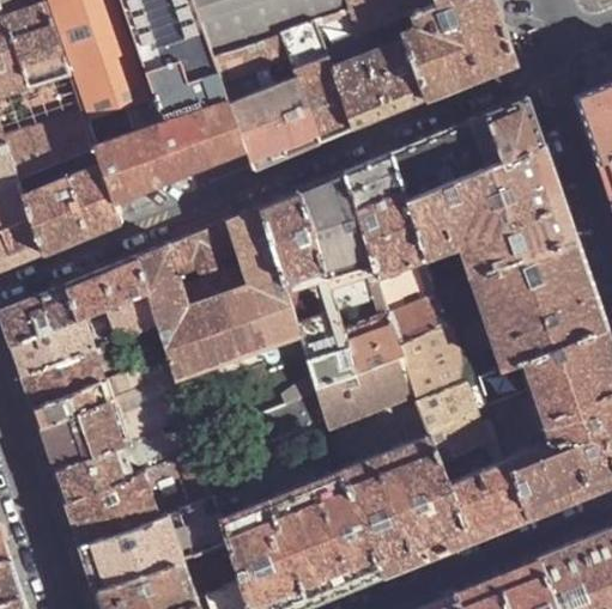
[(0,23),(25,14),(20,0),(0,0),(0,23)]
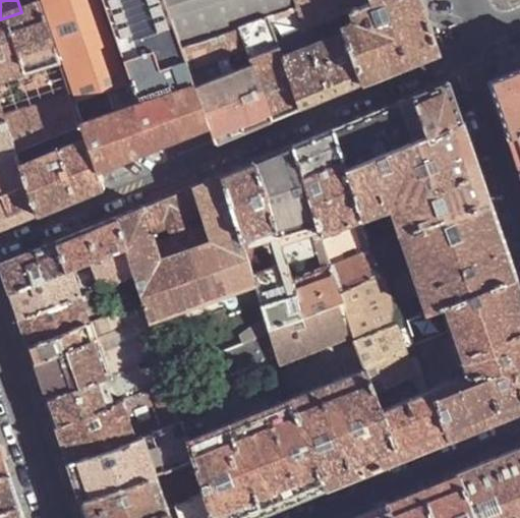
[(35,0),(37,7),(58,64),(69,97),(79,128),(138,108),(137,106),(101,0),(35,0)]
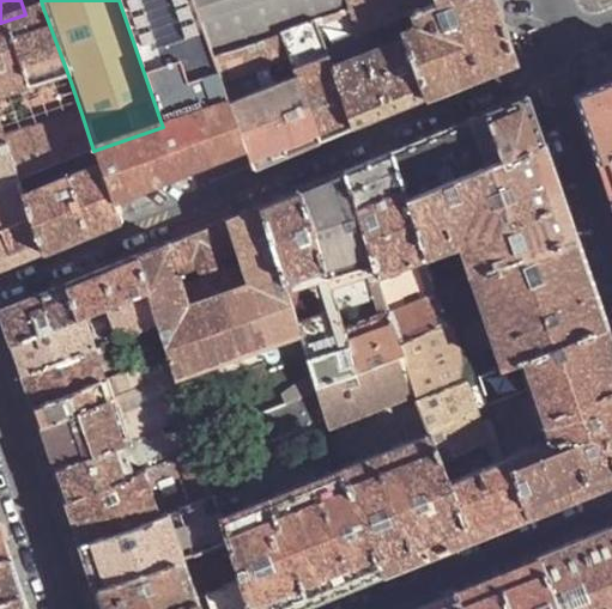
[(119,0),(162,125),(226,102),(222,87),(212,61),(191,0),(119,0)]
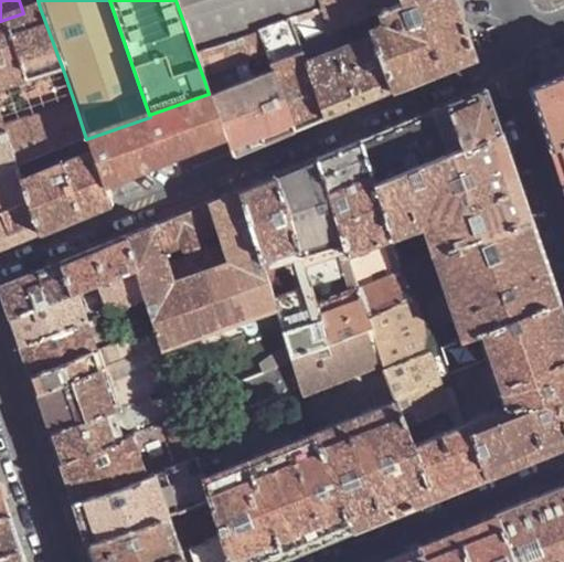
[(176,0),(195,56),(257,33),(274,27),(288,21),(321,9),(318,0),(176,0)]
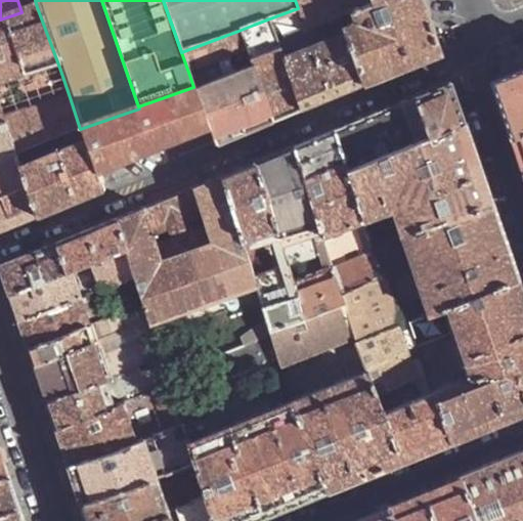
[(295,0),(298,8),(306,32),(340,18),(354,13),(373,6),(369,0),(295,0)]
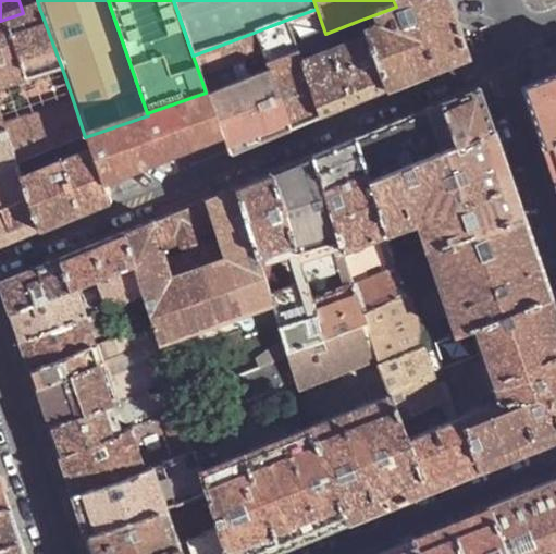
[(446,0),(393,0),(396,7),(377,14),(380,25),(366,31),(368,36),(386,91),(467,59),(446,0)]
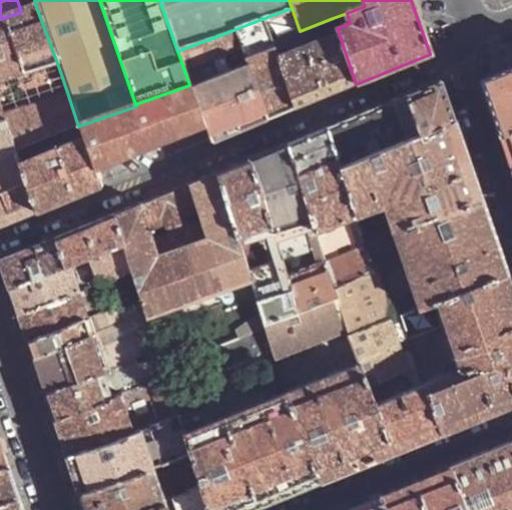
[(21,12),(0,19),(0,83),(57,63),(36,7),(21,12)]
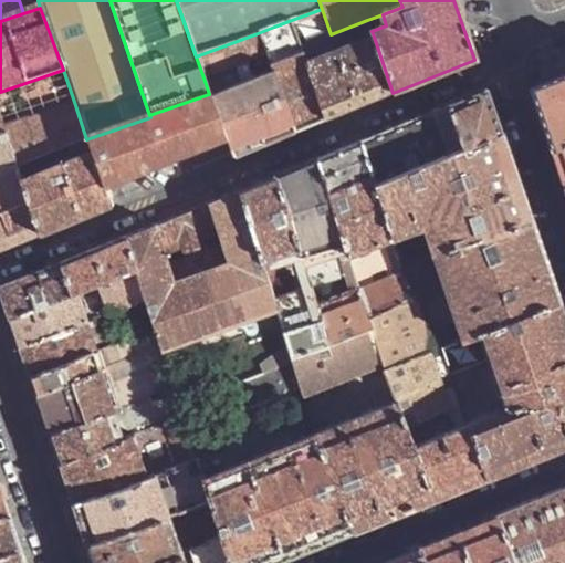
[(304,65),(331,34),(322,9),(289,21),(304,65)]
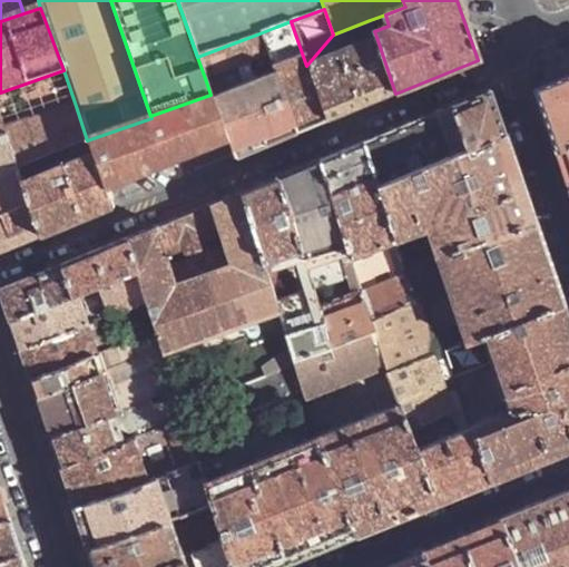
[(333,35),(306,66),(336,54),(376,37),(374,31),(370,20),(333,35)]
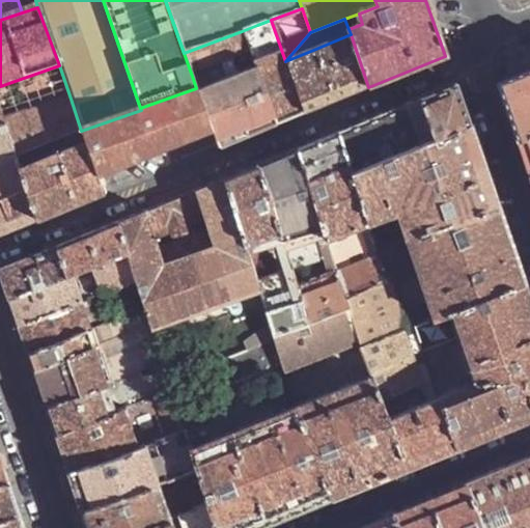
[(259,31),(245,36),(250,53),(255,68),(275,124),(293,117),(304,113),(285,61),(271,20),(257,25),(259,31)]
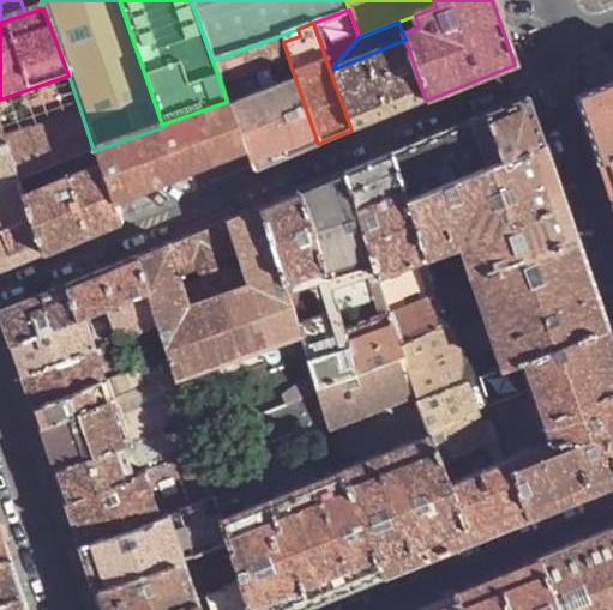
[(280,36),(212,61),(222,88),(289,61),(283,42),(280,36)]
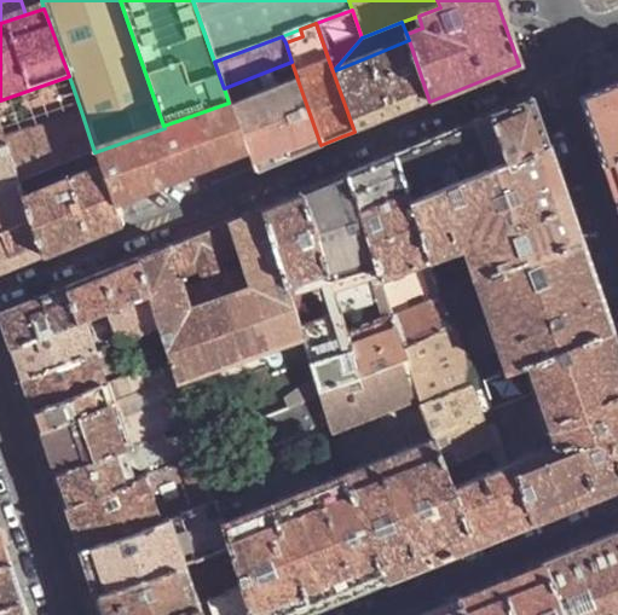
[(365,58),(333,71),(354,132),(396,115),(429,102),(409,40),(365,58)]
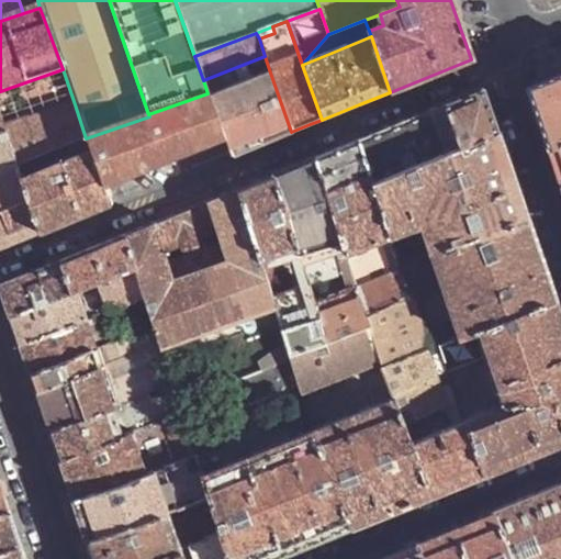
[(265,56),(203,80),(208,93),(209,97),(270,73),(265,56)]
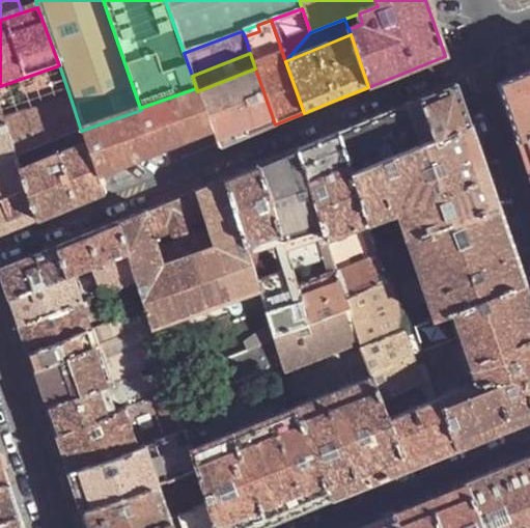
[(59,65),(0,86),(0,114),(2,122),(71,99),(59,65)]
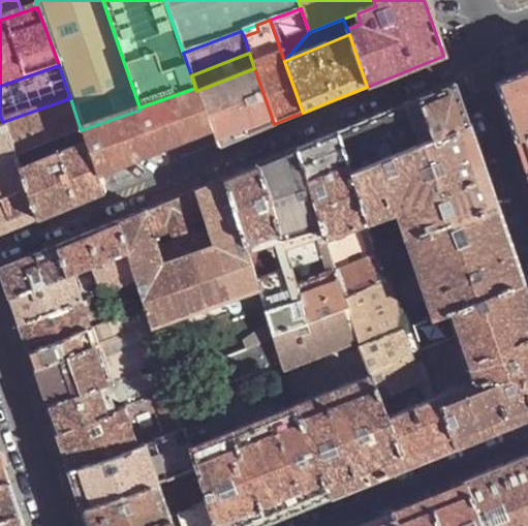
[(254,68),(196,91),(211,130),(209,131),(216,149),(248,135),(274,124),(254,68)]
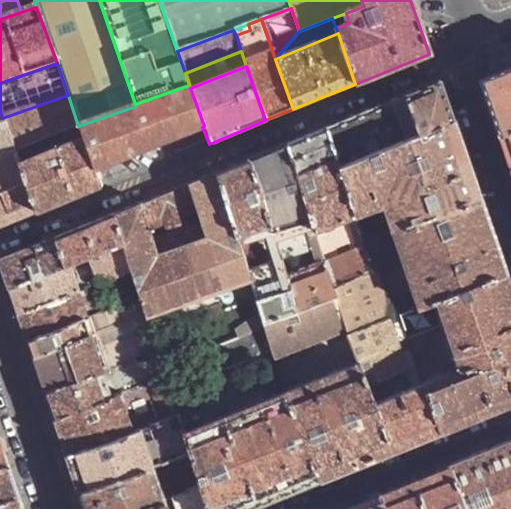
[(479,82),(498,136),(510,130),(510,67),(480,80),(479,82)]
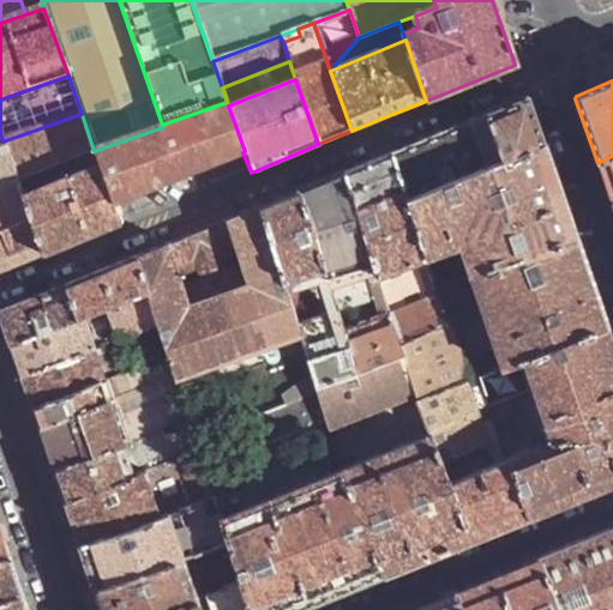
[(527,100),(487,115),(503,163),(542,146),(527,100)]
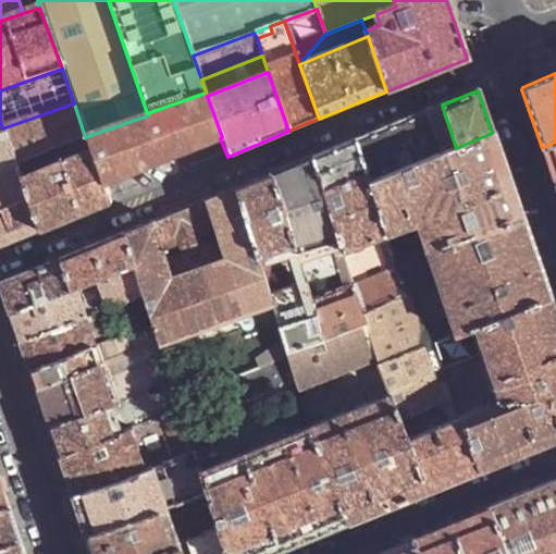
[(148,115),(85,137),(90,151),(102,186),(103,185),(165,160),(198,147),(220,138),(222,137),(207,96),(206,93),(147,113),(148,115)]
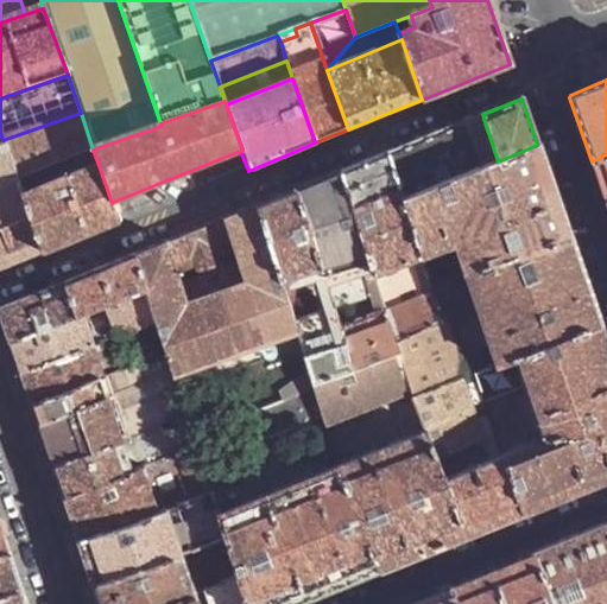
[(81,113),(2,140),(5,144),(17,182),(93,150),(81,113)]
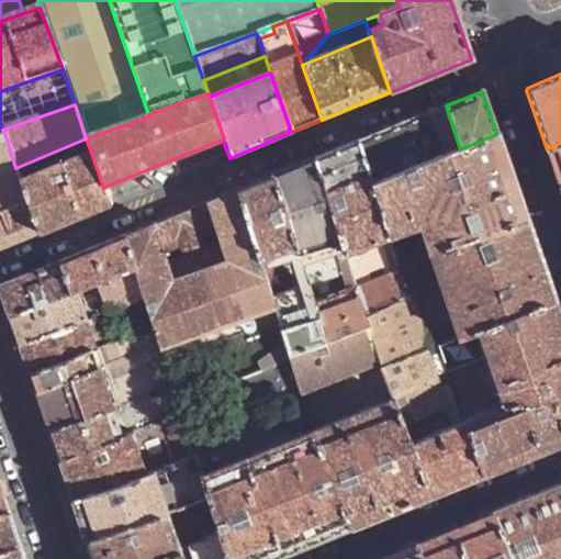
[(419,116),(401,124),(415,167),(460,149),(446,105),(419,116)]
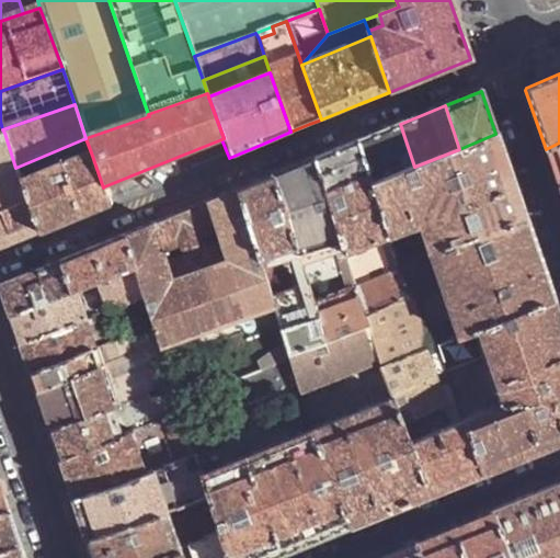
[(375,135),(357,143),(370,185),(414,167),(400,124),(375,135)]
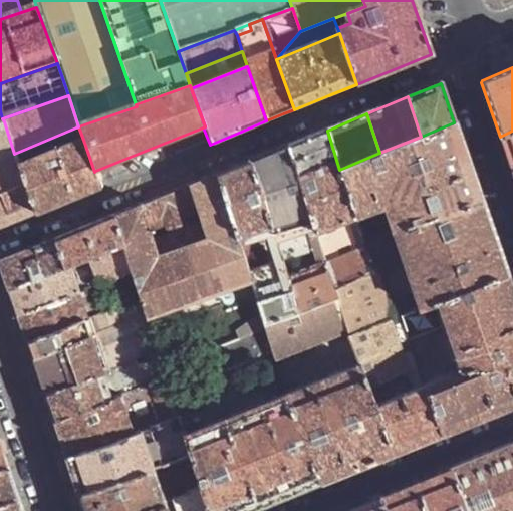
[(0,230),(35,216),(19,167),(14,154),(4,121),(0,122),(0,230)]
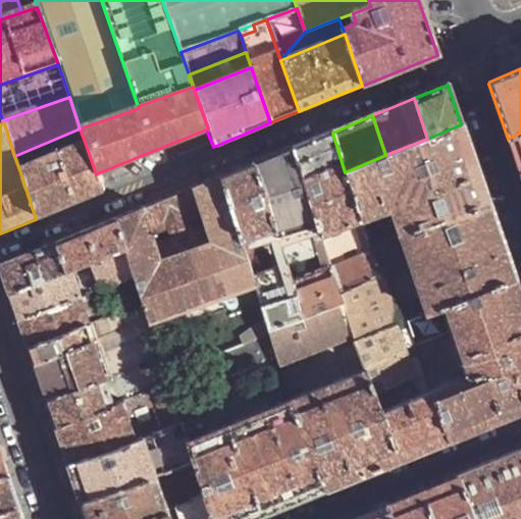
[(487,202),(461,124),(427,139),(385,155),(345,172),(361,221),(391,209),(400,237),(487,202)]
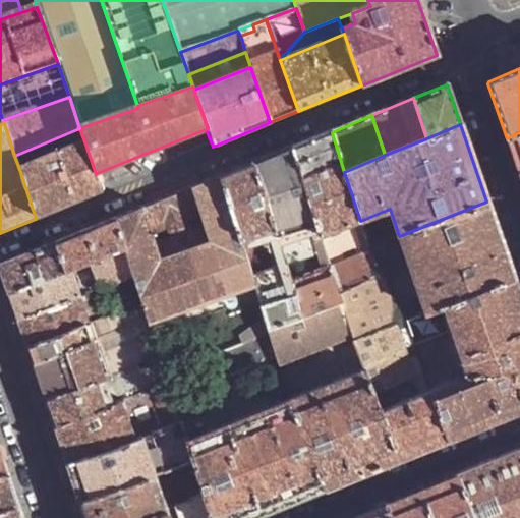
[(308,141),(291,148),(320,236),(332,231),(360,221),(344,172),(332,132),(308,141)]
